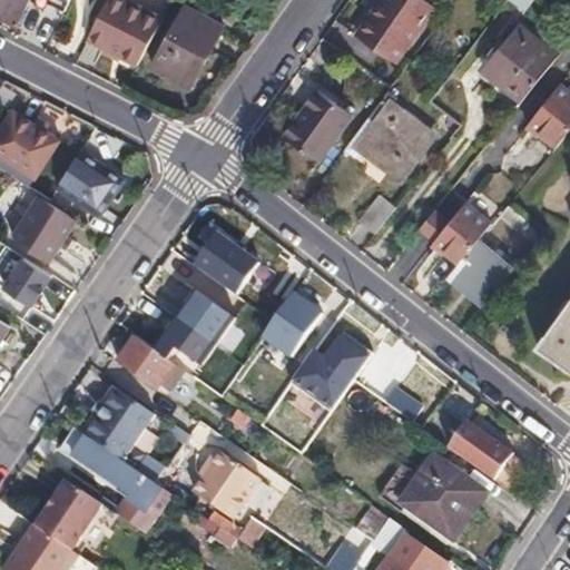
[(0,0),(0,15),(17,25),(28,0),(0,0)]
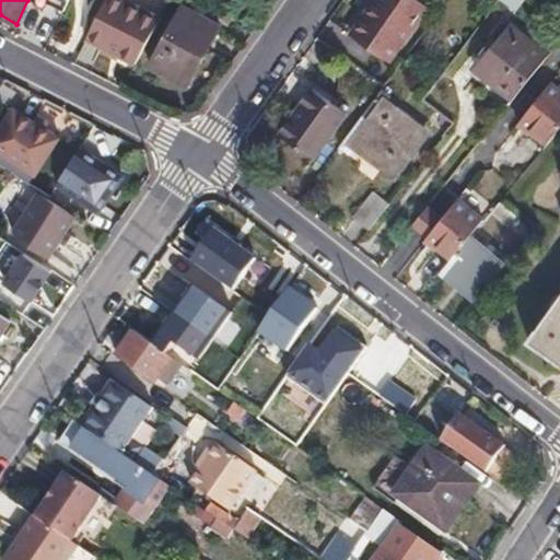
[(106,0),(86,38),(136,63),(162,16),(129,0),(106,0)]
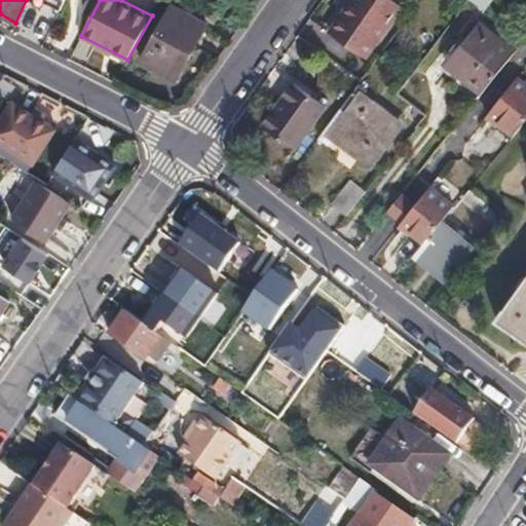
[(353,0),(332,31),(351,45),(382,0),(353,0)]
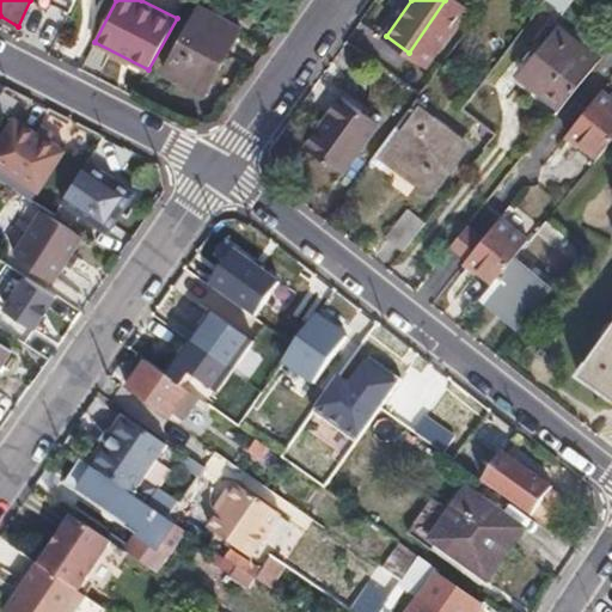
[(201,5),(165,71),(204,93),(242,28),(201,5)]
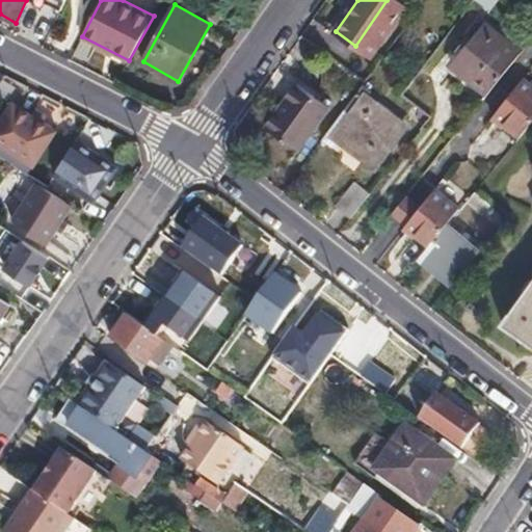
[(486,92),(520,52),(484,23),(452,63),(486,92)]
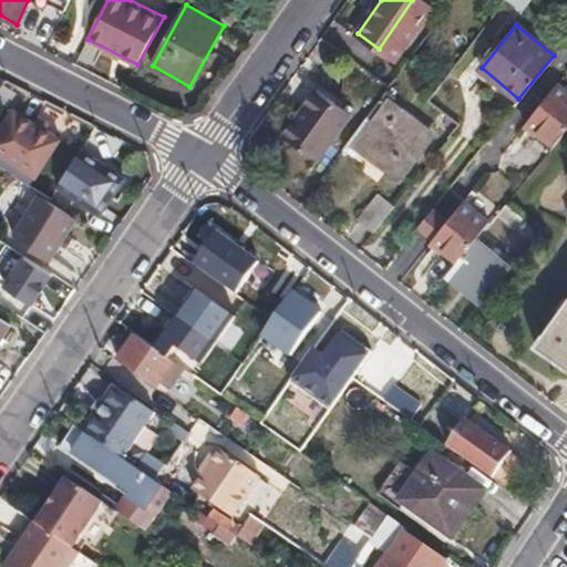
[(545,124),(560,135),(566,126),(566,79),(535,114),(545,124)]
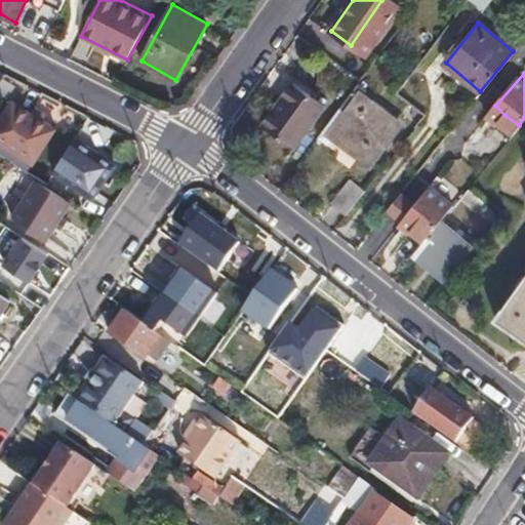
[(294,82),(263,124),(291,147),(323,104),(294,82)]
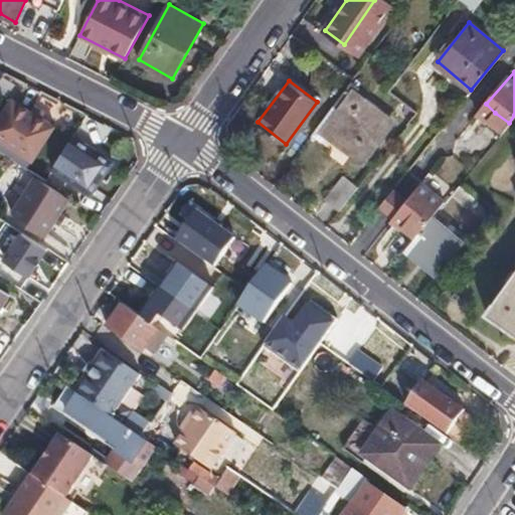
[(323,131),(328,135),(364,161),(392,123),(376,111),(380,106),(365,94),(362,99),(345,87),(333,104),(339,109),(323,131)]
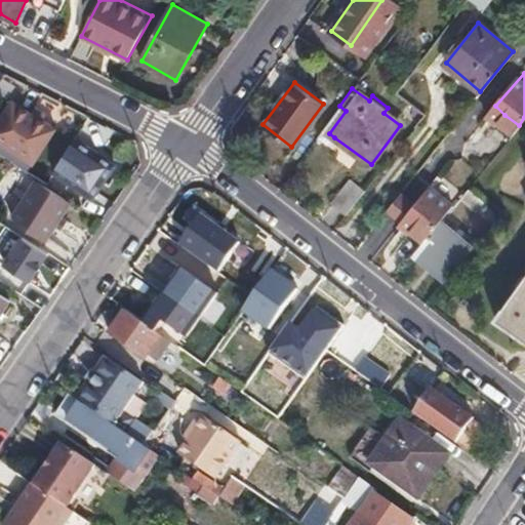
[(35,114),(13,101),(0,120),(0,142),(35,164),(57,128),(41,118),(45,112),(39,108),(35,114)]
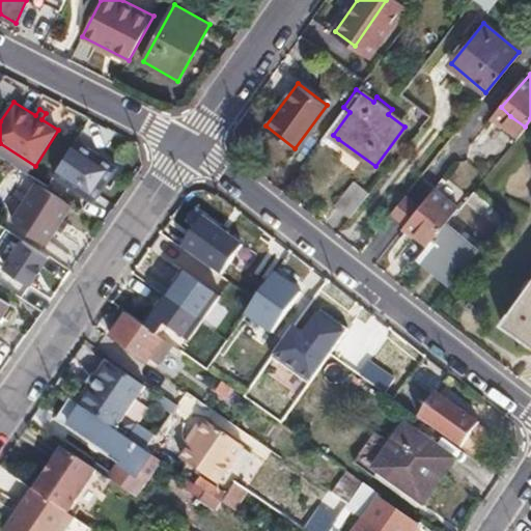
[(343,107),(323,136),(333,144),(338,139),(333,135),(350,112),(343,107)]
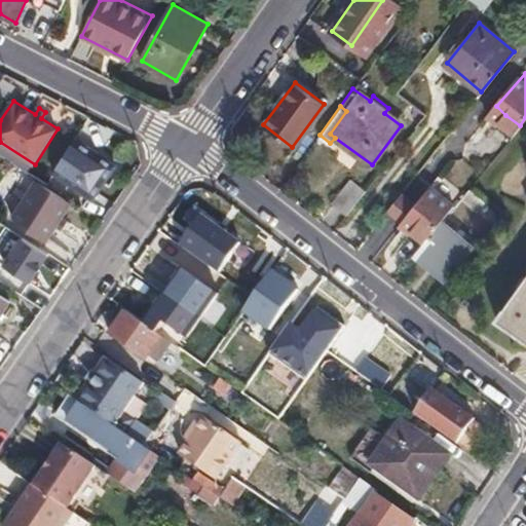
[(502,118),(505,115),(496,106),(492,110),(502,118)]
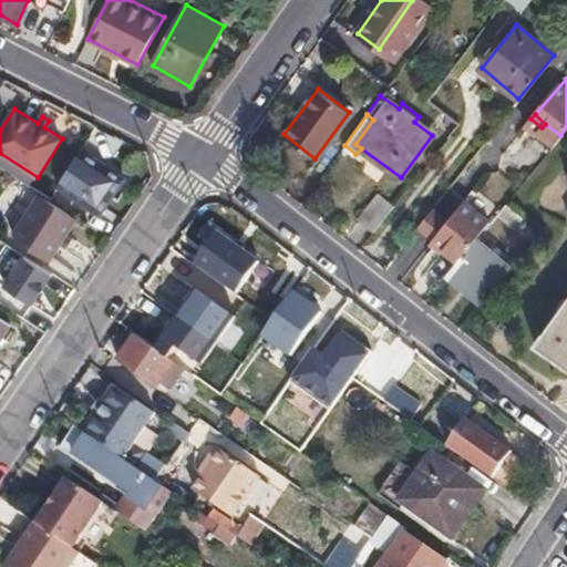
[(124,177),(83,150),(59,187),(101,215),(124,177)]
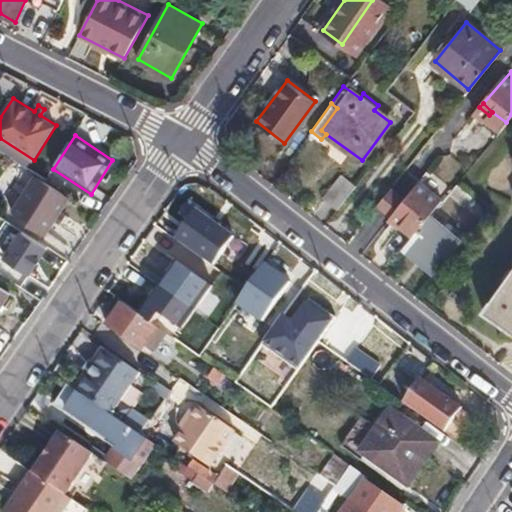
[(324,195),(339,207),(356,186),(342,174),(324,195)]
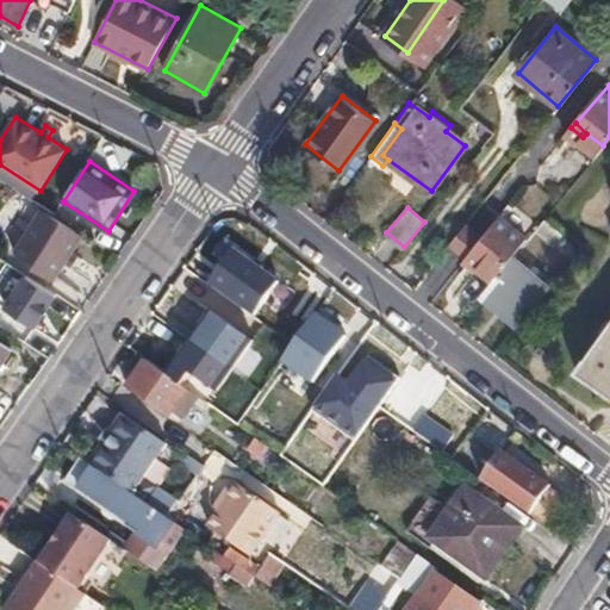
[(55,279),(60,273),(82,237),(43,212),(16,254),(55,279)]
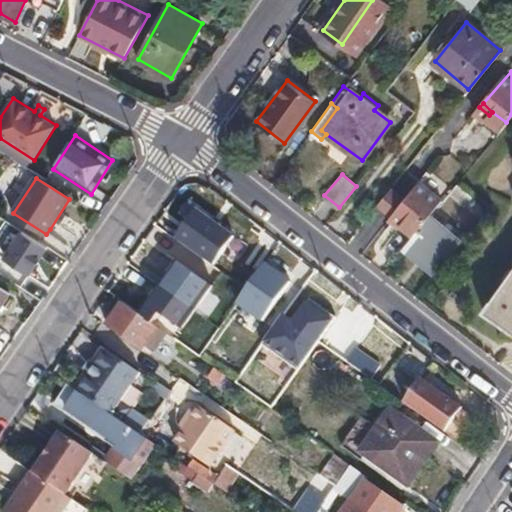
[(409,194),(396,210),(392,215),(401,222),(414,233),(431,213),(442,199),(420,181),(409,194)]
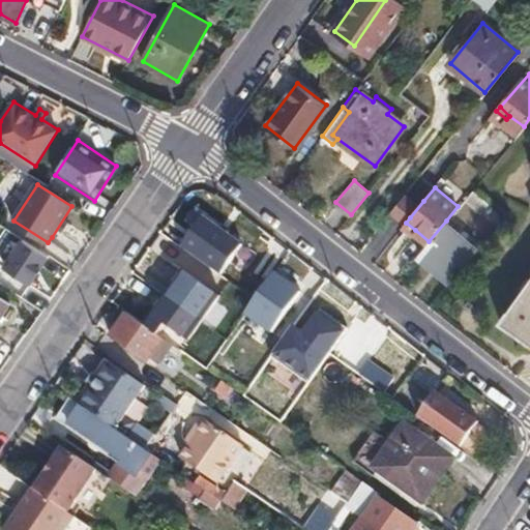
[(467,195),(464,198),(481,212),(490,203),(472,188),(467,195)]
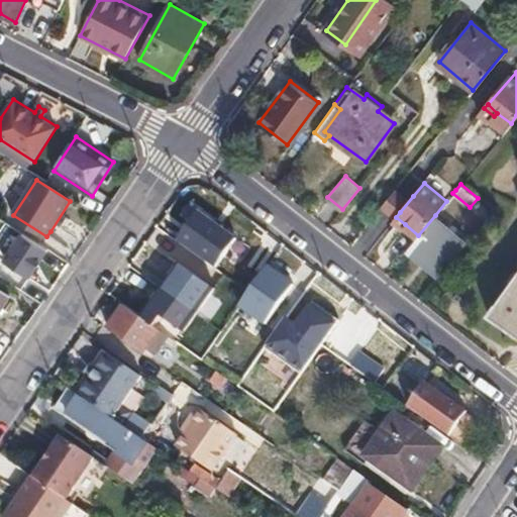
[(399,185),(385,201),(400,212),(413,196),(399,185)]
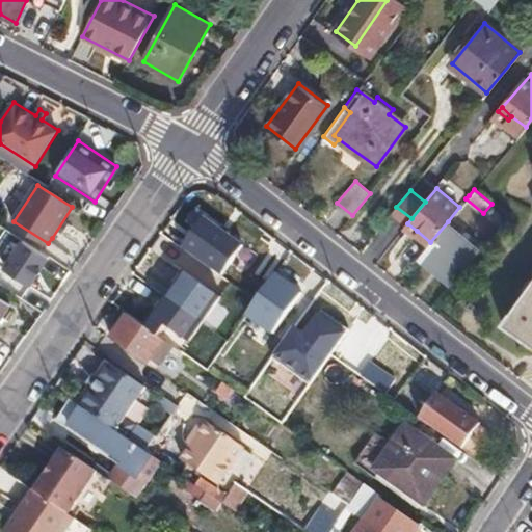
[(225,278),(251,245),(210,213),(184,246),(225,278)]
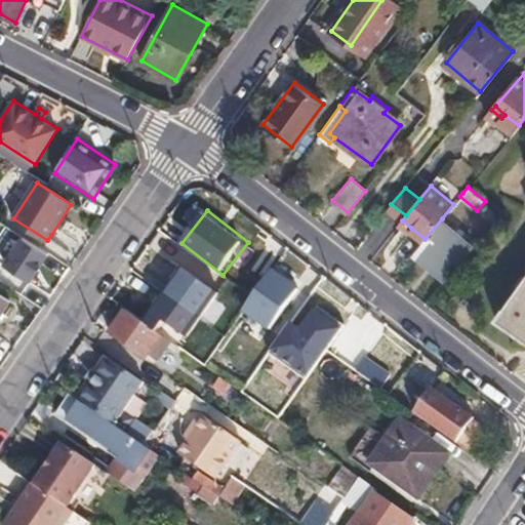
[(425,239),(414,252),(446,279),(475,245),(442,218),(425,239)]
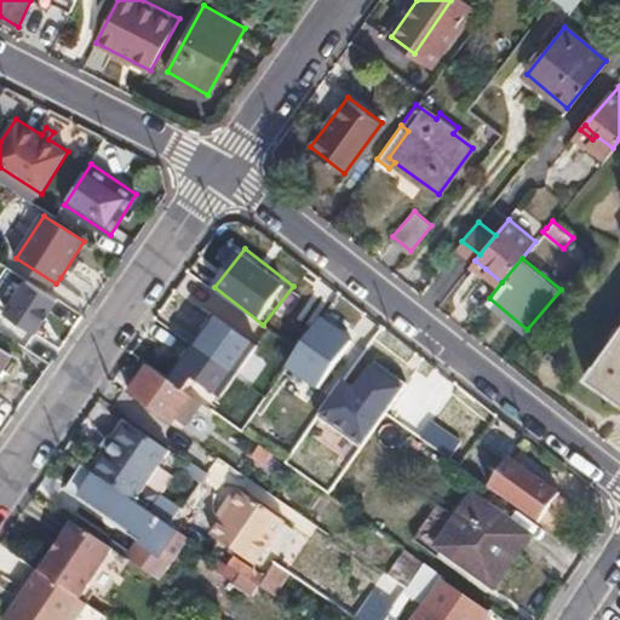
[(486,269),(475,260),(471,265),(482,274),(486,269)]
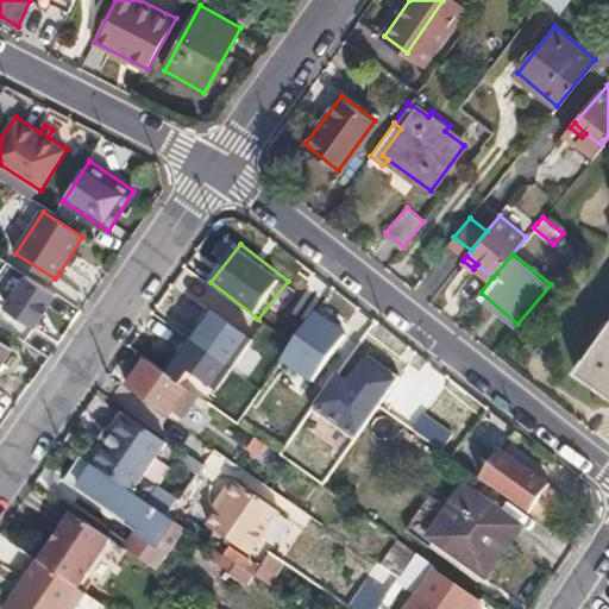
[(213,313),(176,363),(217,391),(253,340),(213,313)]
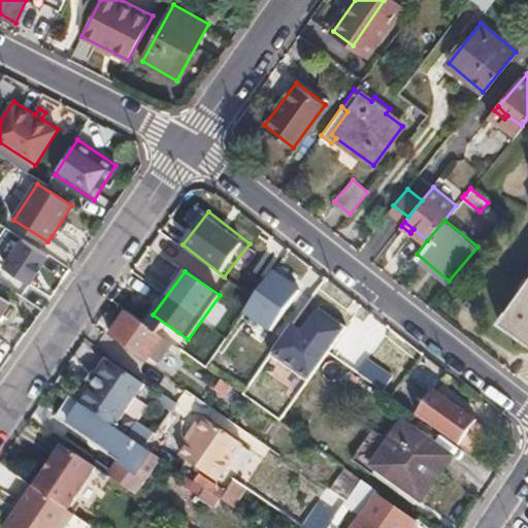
[(274,271),(245,312),(272,331),(301,290),(274,271)]
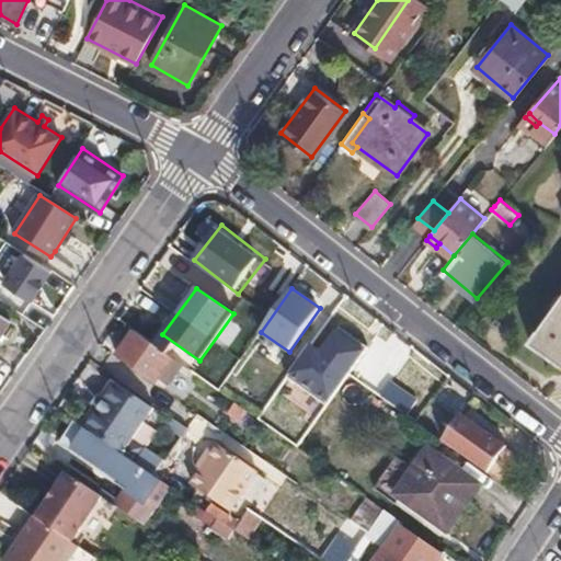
[(560,297),(531,340),(560,361),(560,297)]
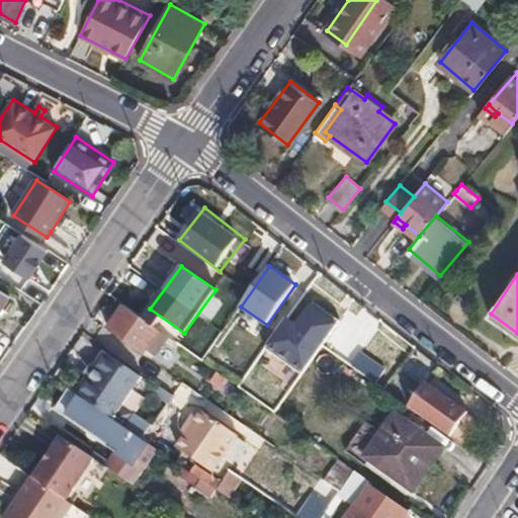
[(0,288),(0,311),(10,295),(0,288)]
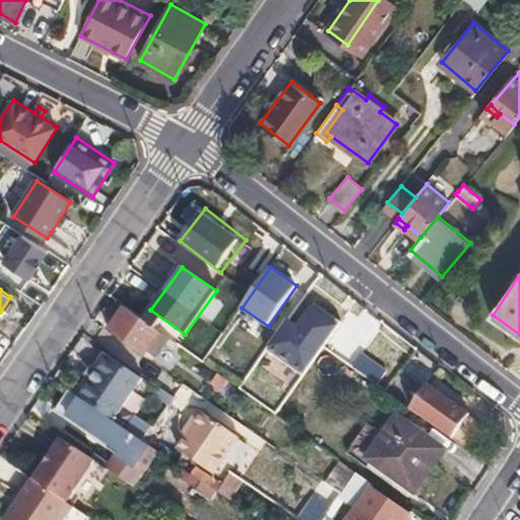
[(126,308),(110,332),(144,358),(148,352),(156,358),(170,339),(126,308)]
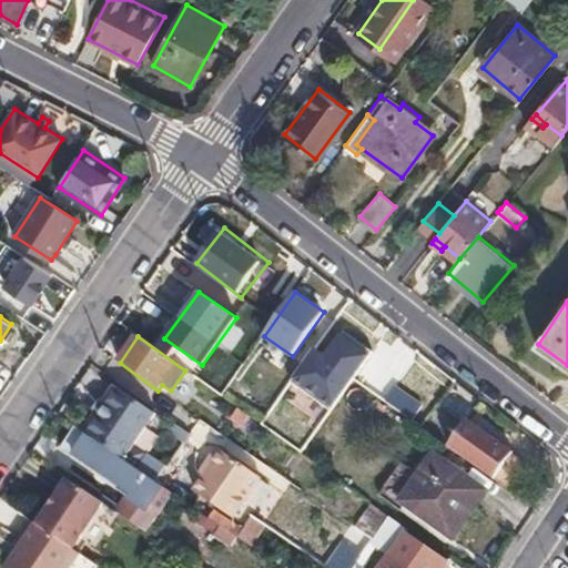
[(117,387),(85,434),(123,459),(153,413),(117,387)]
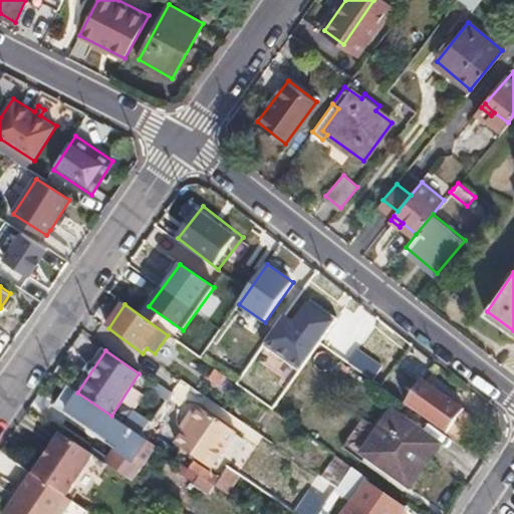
[(409,399),(426,374),(403,358),(386,382),(409,399)]
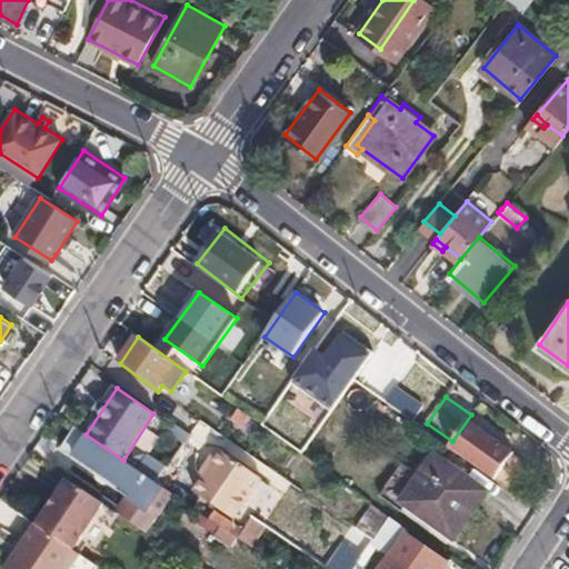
[(251,417),(239,408),(230,420),(243,429),(251,417)]
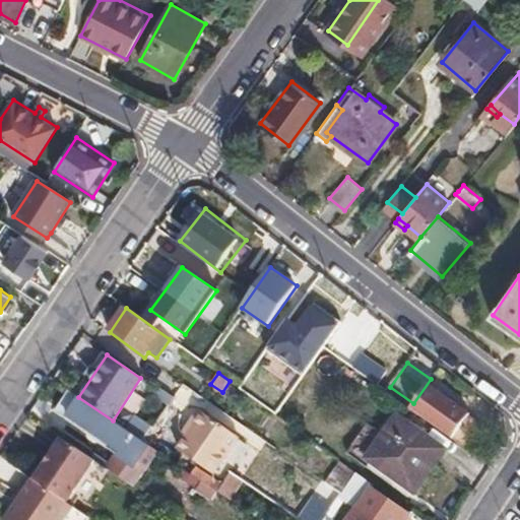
[(426,389),(411,409),(464,448),(480,425),(429,386),(426,389)]
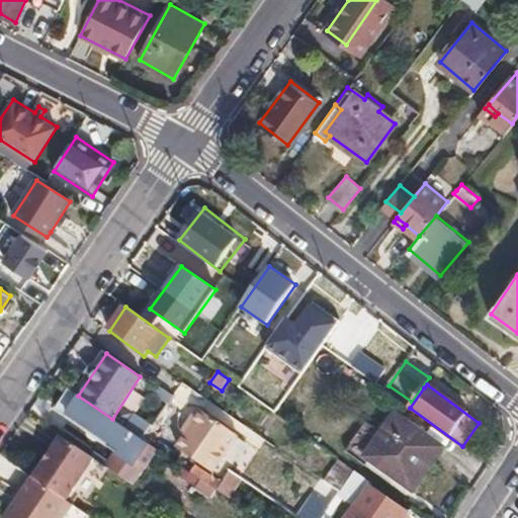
[(127,460),(117,475),(133,485),(136,481),(143,470),(134,464),(148,444),(142,439),(112,419),(78,396),(72,391),(71,390),(61,406),(122,449),(123,458),(127,460)]
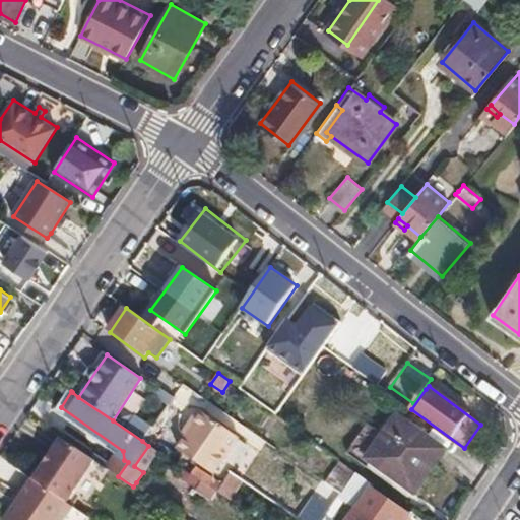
[(193,426),(184,438),(177,449),(213,474),(240,437),(198,409),(189,423),(193,426)]
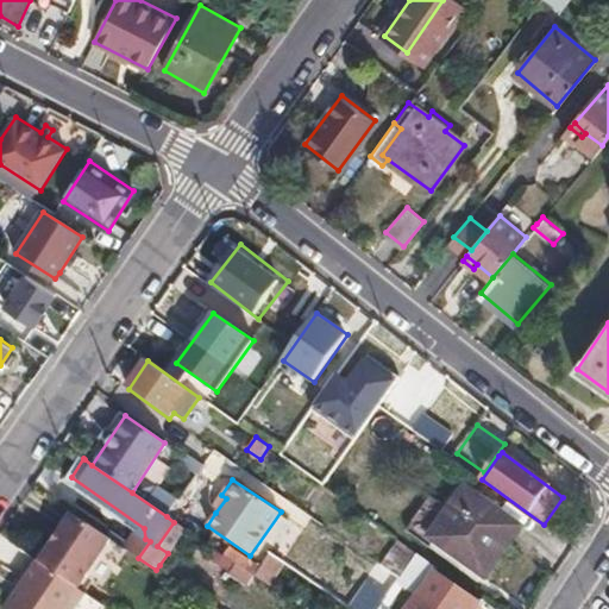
[(468,490),(432,539),(485,578),(521,529),(468,490)]
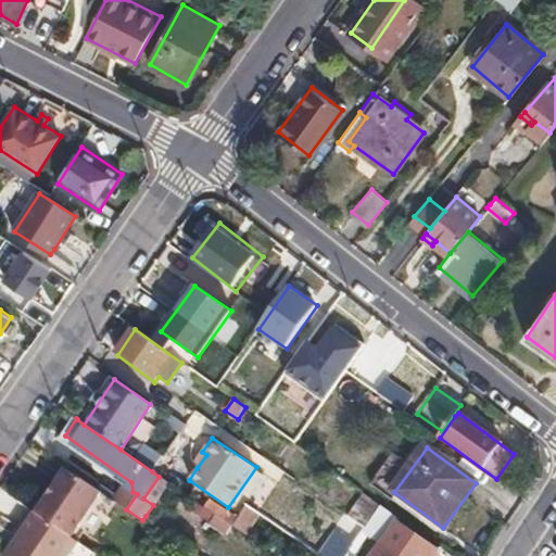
[(192,465),(197,468),(206,455),(202,452),(192,465)]
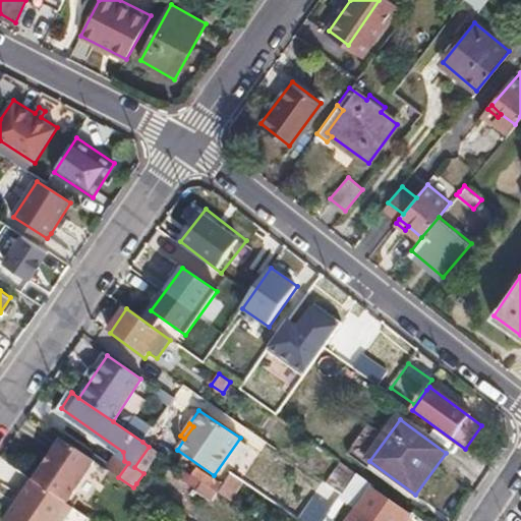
[(46,454),(52,458),(64,440),(58,436),(58,437),(46,454)]
